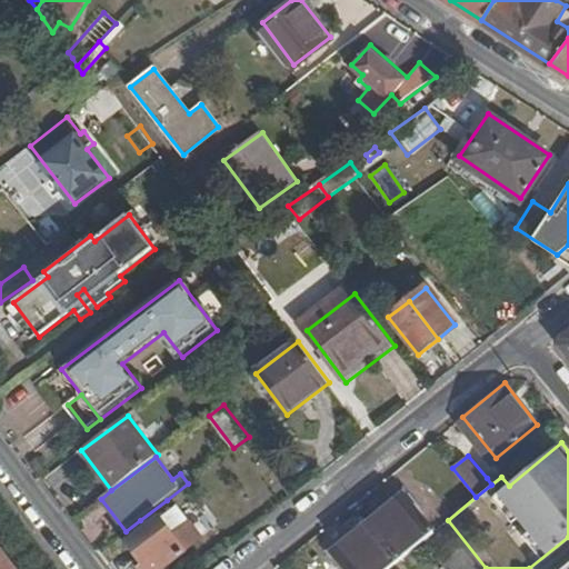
[(405,492),(335,549),(350,568),(388,568),(426,538),(435,531),(405,492)]
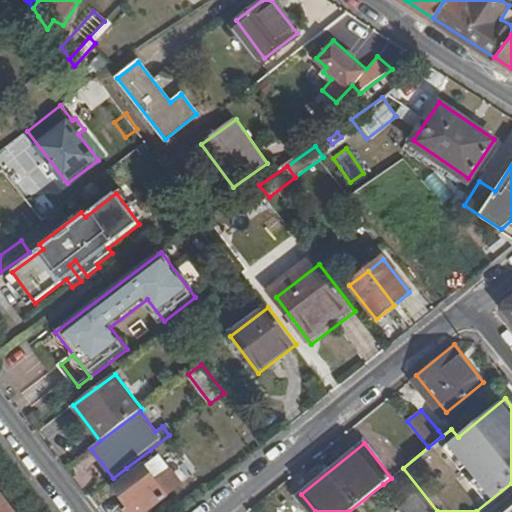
[(156,457),(150,450),(126,468),(133,475),(145,466),(156,457)]
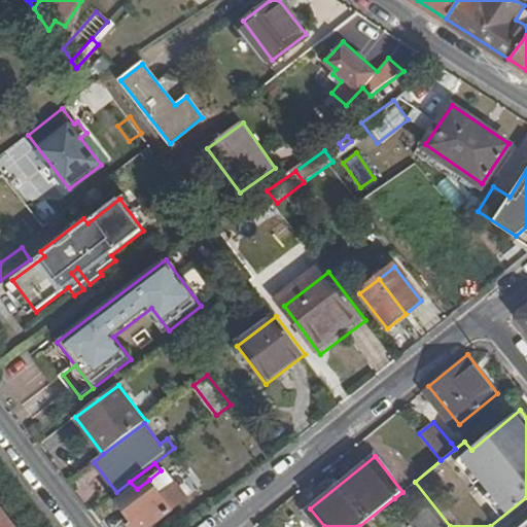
[(139,526),(150,526),(173,511),(149,480),(137,489),(120,501),(139,526)]
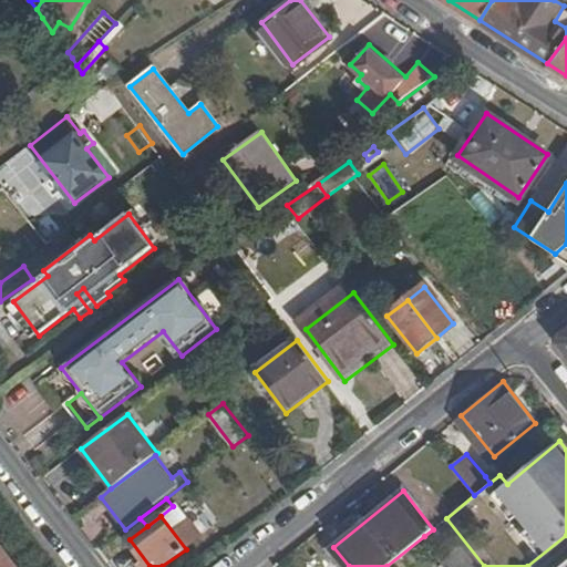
[(18,566),(0,544),(0,566),(18,566)]
